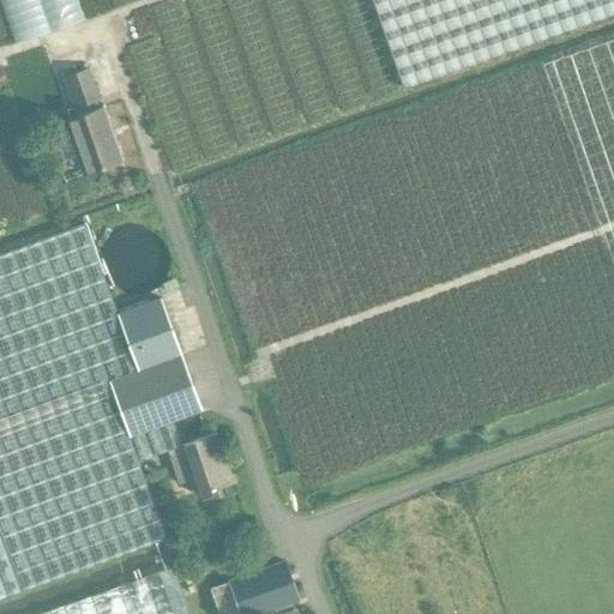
[(613,0),(371,0),(402,86),(613,10),(613,0)]
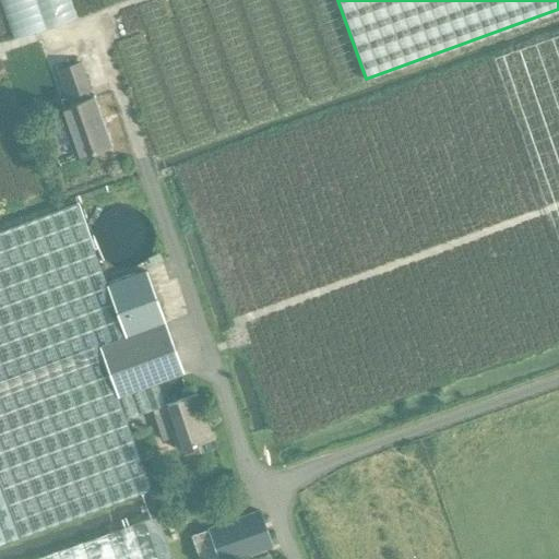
[(81,62),(58,71),(68,97),(91,90),(81,62)]
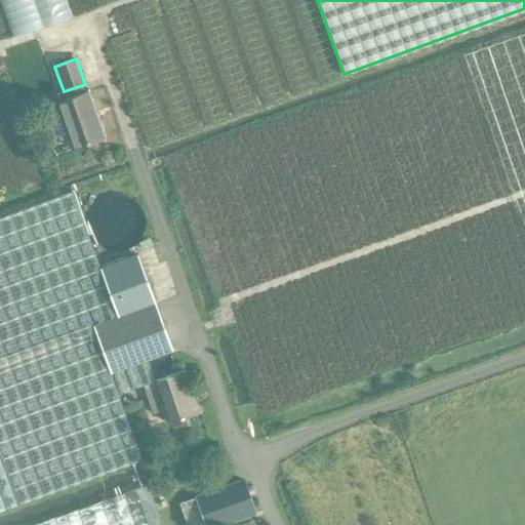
[(87,92),(56,104),(72,148),(104,136),(87,92)]
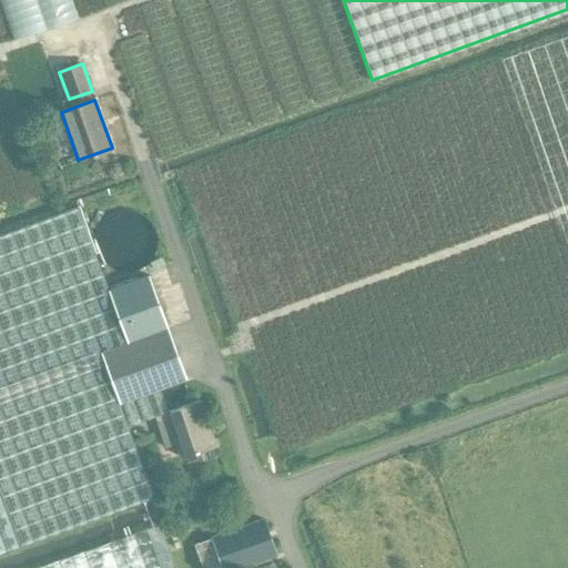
[(214,444),(200,399),(168,411),(160,386),(186,377),(150,274),(110,288),(79,206),(0,234),(0,553),(154,498),(129,425),(154,416),(164,447),(175,444),(179,456),(214,444)]
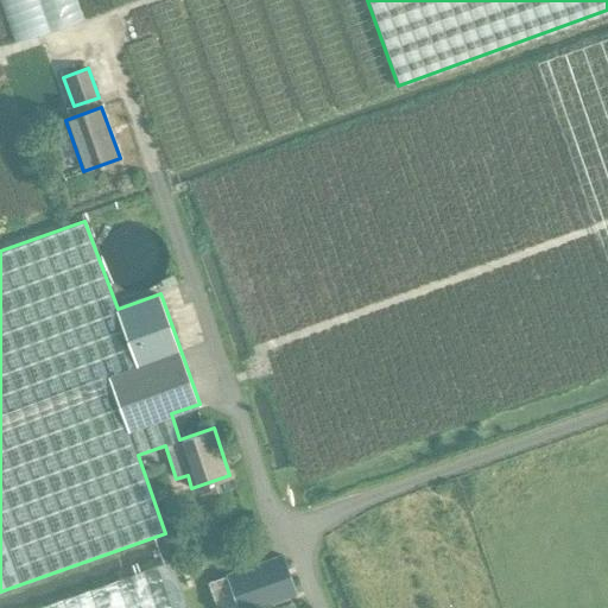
[(282,556),(227,576),(208,582),(216,607),(225,607),(238,603),(239,607),(251,607),(295,593),(282,556)]
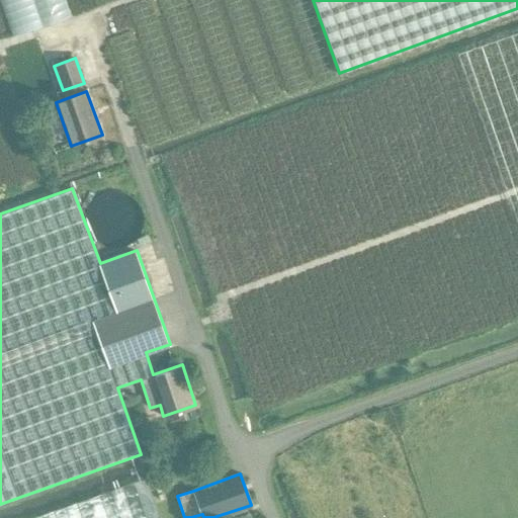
[(158,517),(145,479),(31,517),(158,517)]
